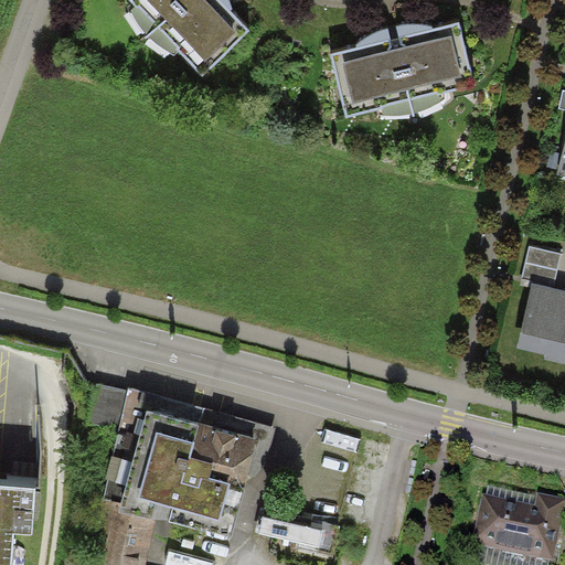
[(129,0),(132,2),(128,6),(129,10),(131,13),(136,23),(142,32),(146,38),(152,41),(159,48),(167,51),(174,55),(180,51),(203,77),(249,31),(231,11),(232,9),(232,7),(231,4),(230,0),(129,0)]
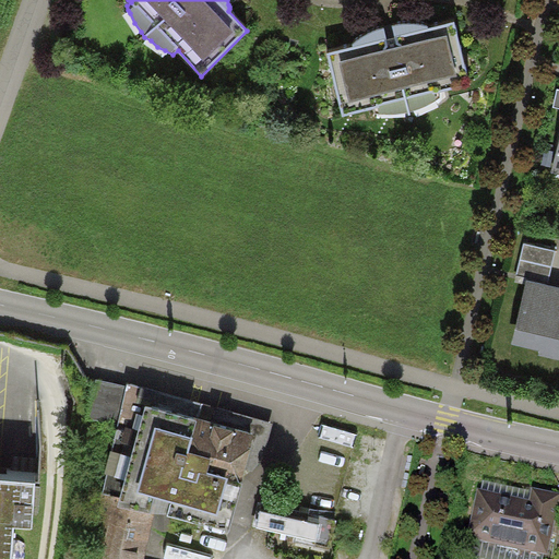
[(353,48),(328,54),(343,117),(375,108),(376,114),(382,115),(392,115),(401,114),(411,113),(415,111),(424,108),(435,102),(439,97),(439,92),(468,85),(466,73),(454,23),(429,30),(427,25),(424,25),(419,24),(414,24),(407,24),(402,24),(397,24),(392,25),(395,37),(391,38),(388,39),(384,27),(379,28),(373,31),(369,32),(363,35),(356,39),(352,44),(353,48)]
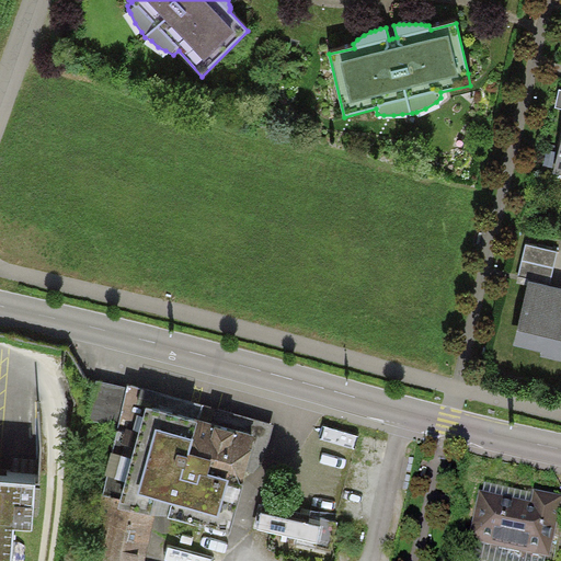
[(558,252),(526,244),(517,283),(527,286),(528,281),(550,286),(558,252)]
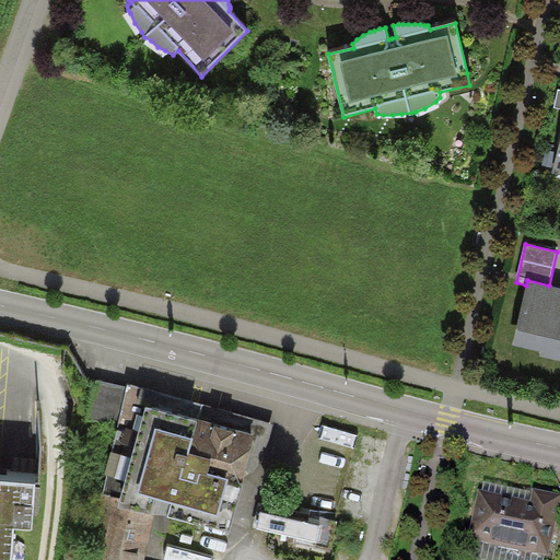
[(559,288),(549,286),(527,280),(526,286),(513,345),(541,351),(540,356),(559,360),(559,288)]
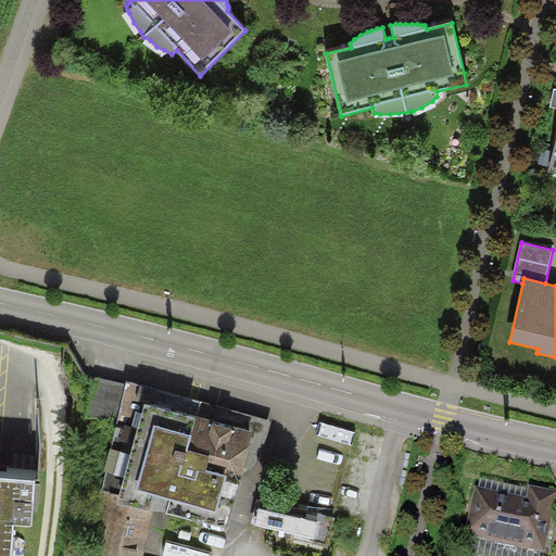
[(33,530),(37,480),(0,477),(0,555),(12,555),(14,528),(33,530)]
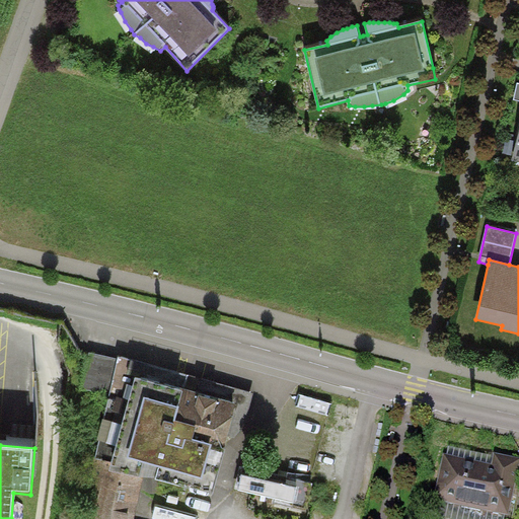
[(449,445),(447,454),(492,463),(494,455),(449,445)]
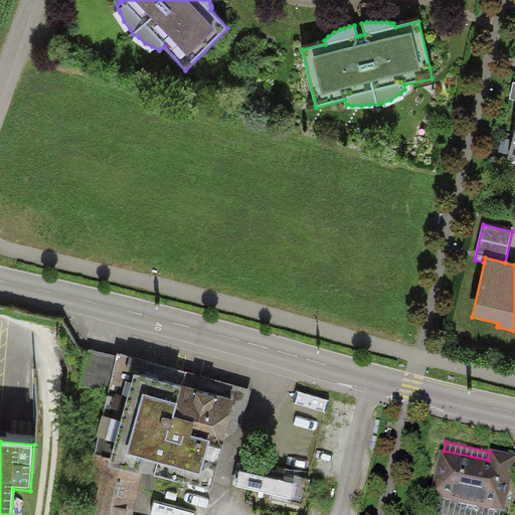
[(514,462),(514,454),(490,449),(490,452),(488,460),(444,451),(441,450),(431,494),(445,498),(501,510),(505,510),(514,462)]
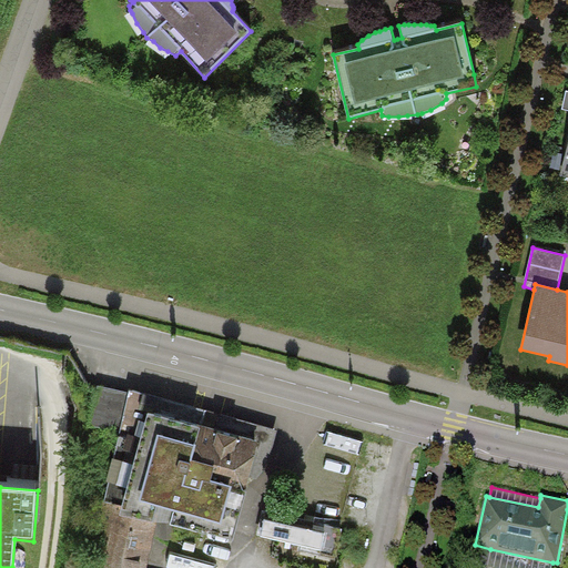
[(492,567),(551,567),(553,563),(490,549),(487,567),(492,567)]
